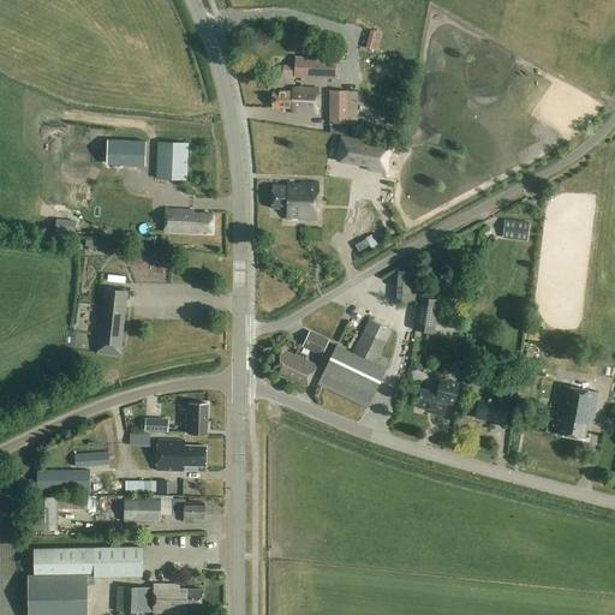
[(366,48),(377,51),(382,34),(371,31),(366,48)]
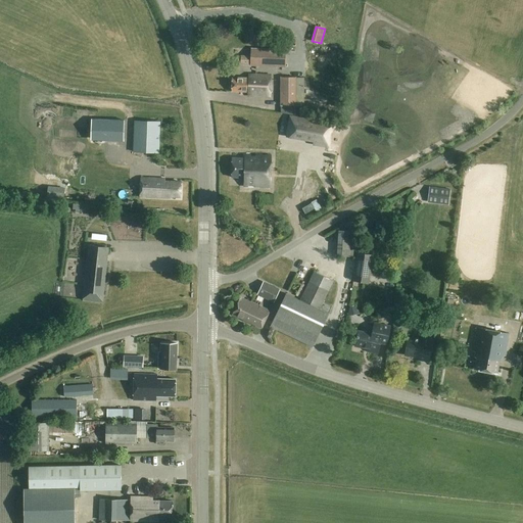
[(285,68),(285,50),(251,49),(250,67),(285,68)]
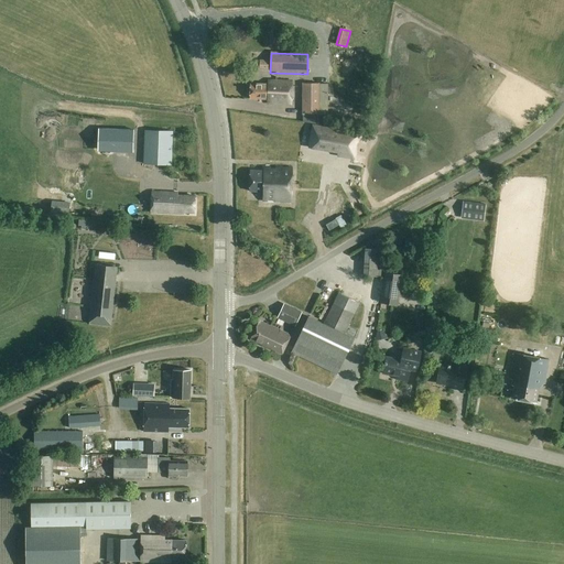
[(293,80),(284,80),(284,82),(269,80),(269,85),(251,84),(251,98),(269,99),(269,102),(292,104),(293,80)]
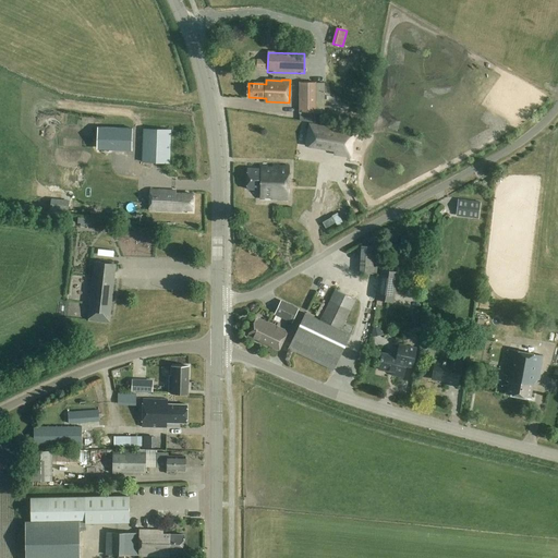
[(299,120),(316,123),(316,83),(299,83),(299,120)]
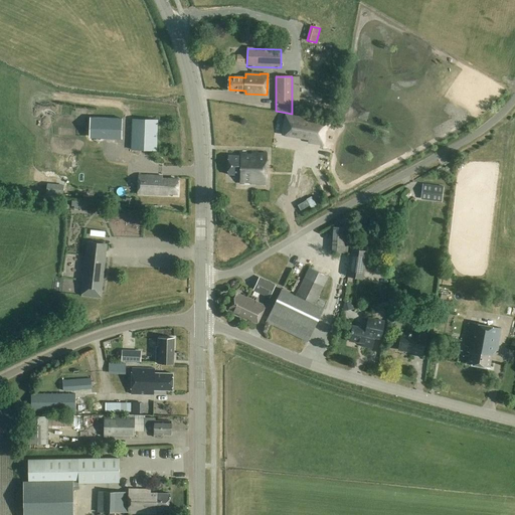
[(287,121),(284,136),(287,137),(310,141),(309,144),(316,145),(325,147),(329,124),(288,116),(287,121)]
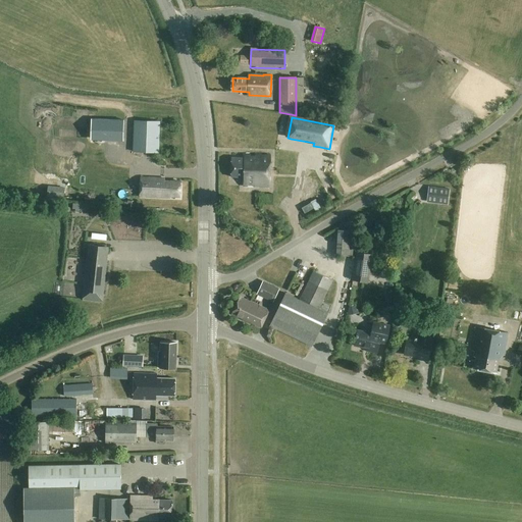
[(91,119),(90,138),(123,139),(124,120),(91,119)]
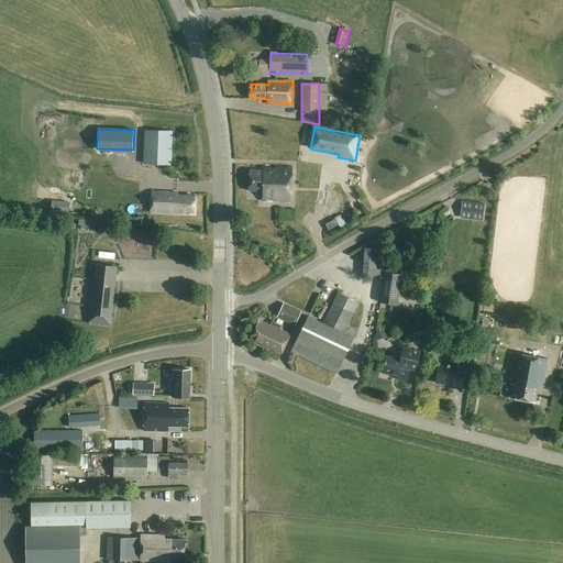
[(172,165),(173,132),(145,131),(144,164),(172,165)]
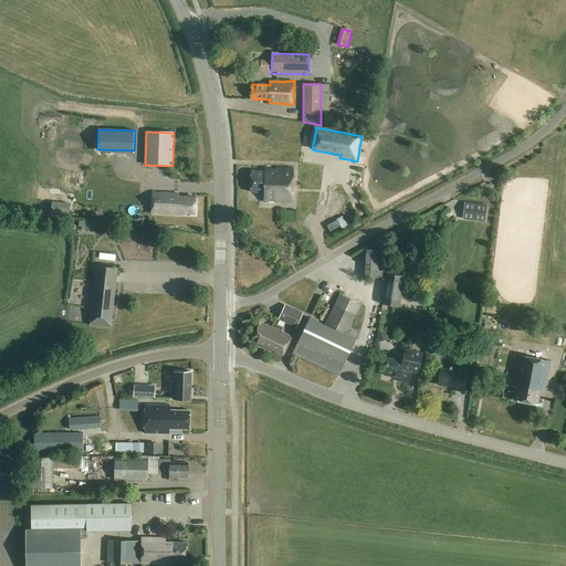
[(271,170),(271,168),(265,168),(265,171),(251,171),(251,192),(264,192),(265,201),(282,201),(282,192),(293,192),(294,168),(276,168),(276,170),(271,170)]
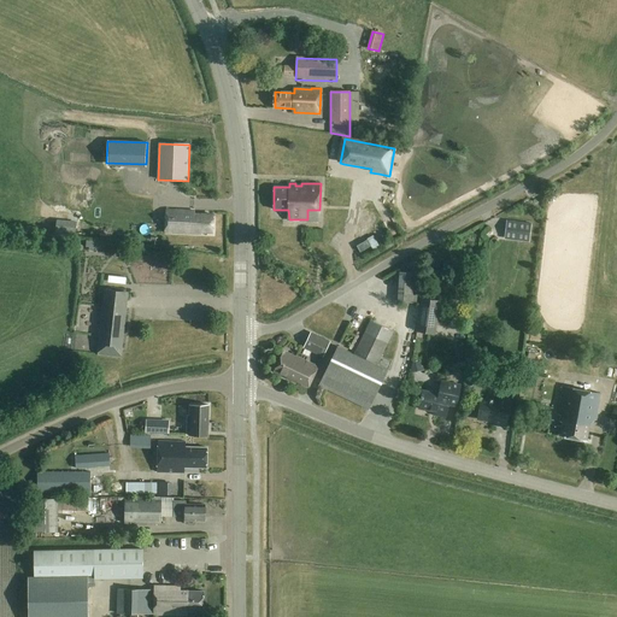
[(554,209),(565,210),(566,195),(556,194),(554,209)]
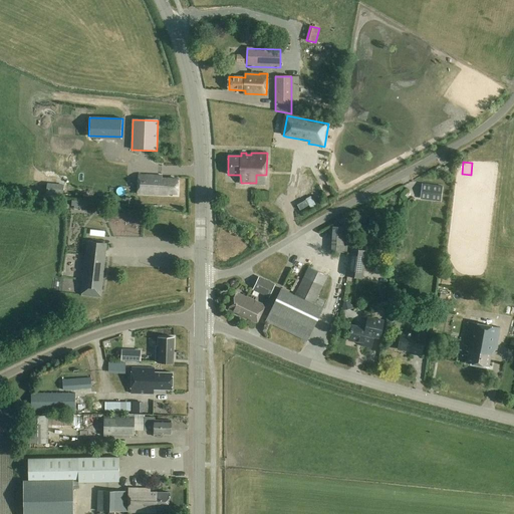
[(179,195),(180,180),(165,179),(165,176),(141,175),(140,193),(170,195),(170,194),(179,195)]
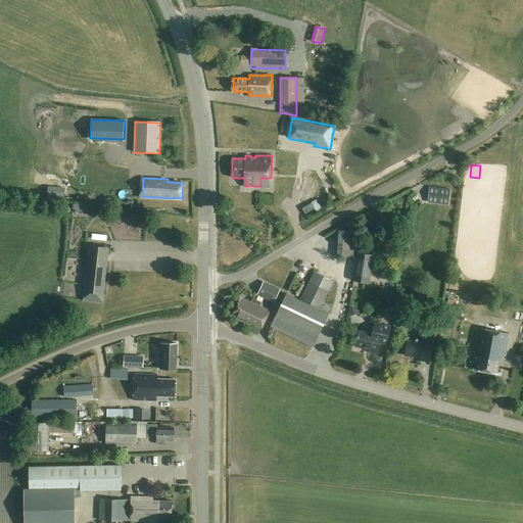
[(448,205),(450,189),(429,186),(427,203),(448,205)]
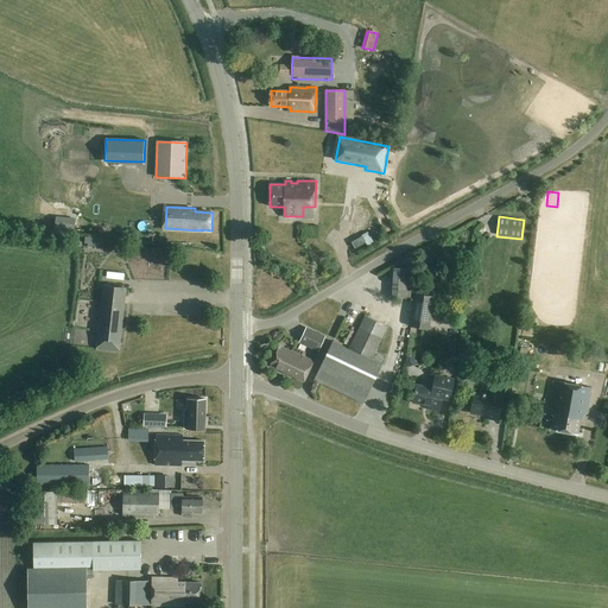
[(87,245),(99,247),(100,238),(87,236),(86,236),(84,244),(87,244),(87,245)]
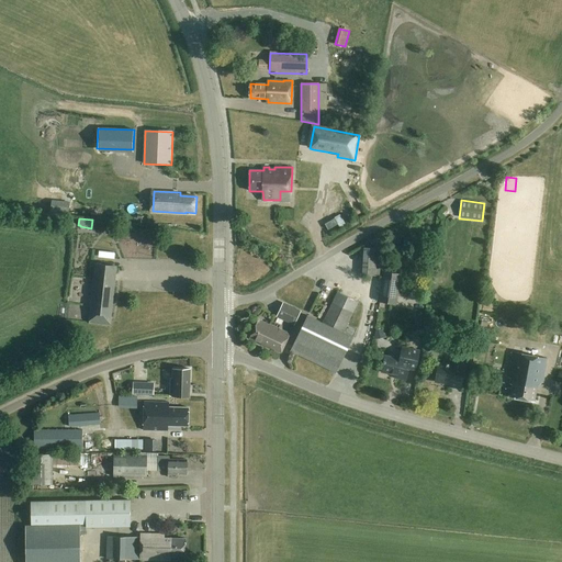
[(327,231),(338,224),(335,218),(324,225),(327,231)]
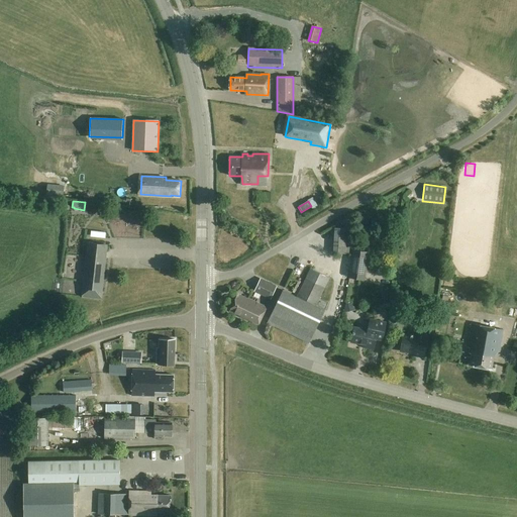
[(119,237),(142,236),(141,221),(118,222),(119,237)]
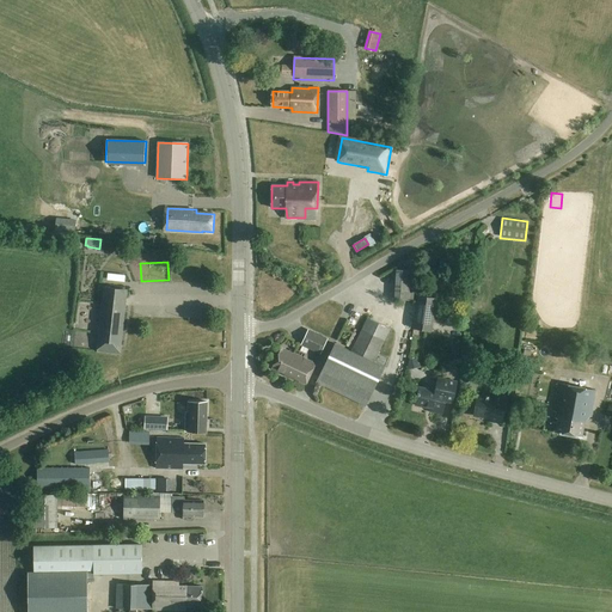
[(396,269),(395,300),(415,301),(416,270),(396,269)]
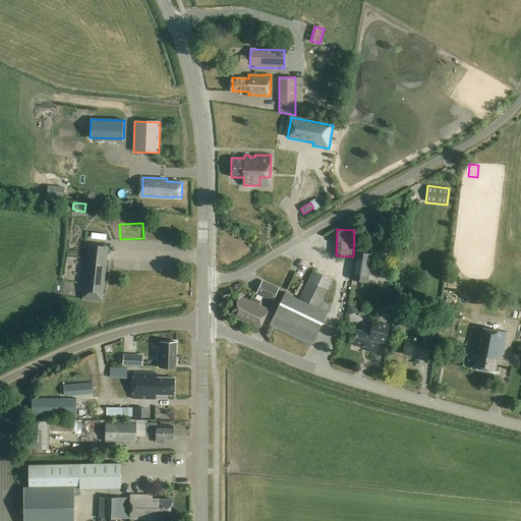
[(83,299),(102,301),(107,246),(89,245),(83,299)]
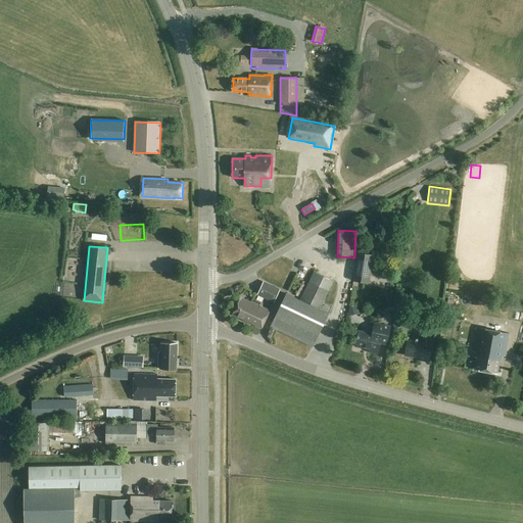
[(369,282),(373,254),(358,252),(353,280),(369,282)]
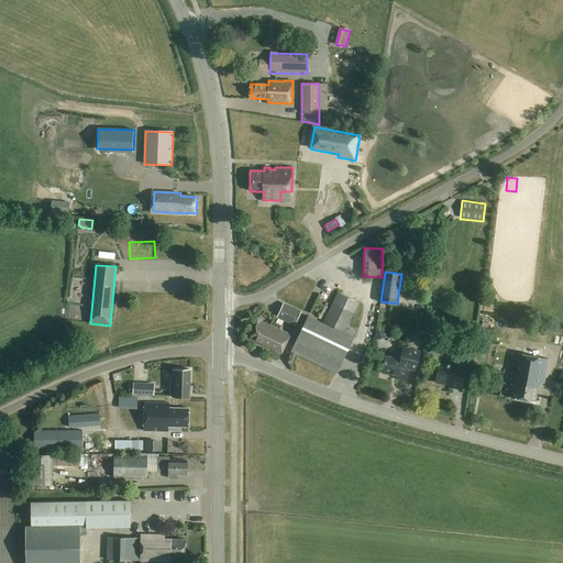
[(147,291),(157,291),(157,282),(147,280),(147,291)]
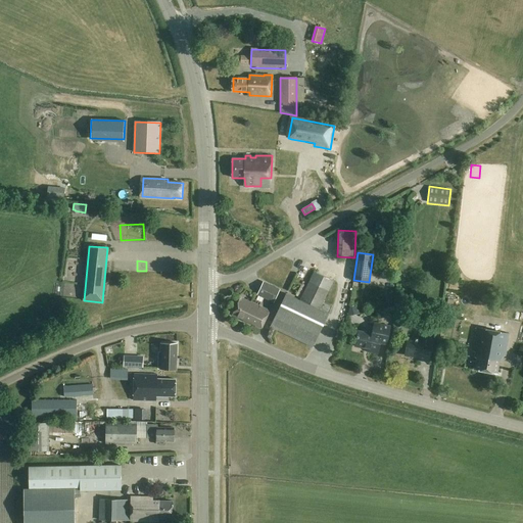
[(320,310),(333,281),(315,272),(300,300),(286,293),(271,326),(313,346),(329,314),(320,310)]
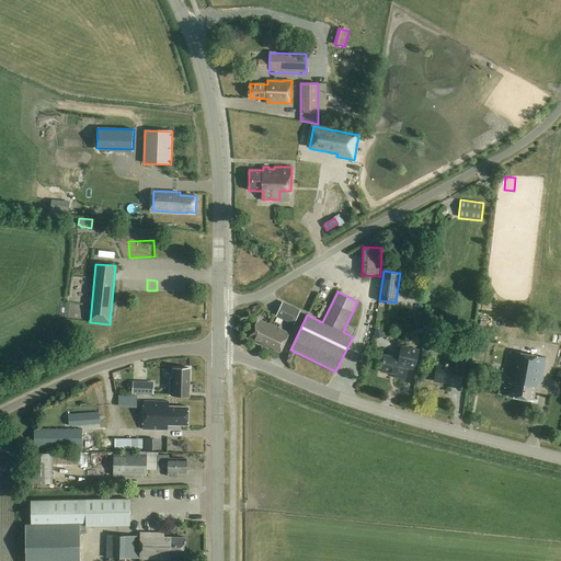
[(293,325),(300,309),(283,301),(275,317),(293,325)]
